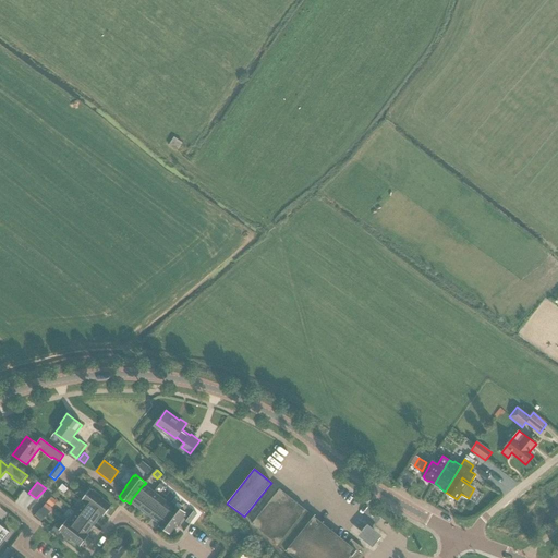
[(64,486),(63,485),(62,484),(61,486),(59,489),(64,494),(68,489),(64,486)]
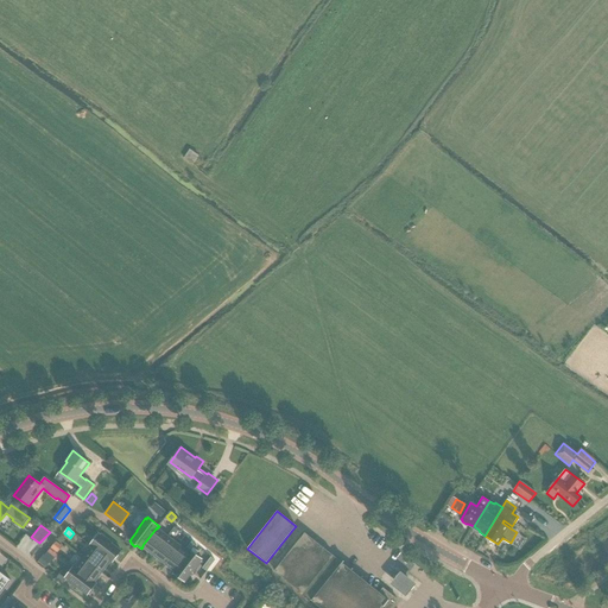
[(150,551),(153,555),(168,536),(157,529),(157,527),(143,545),(143,546),(144,546),(144,549),(147,552),(150,551)]
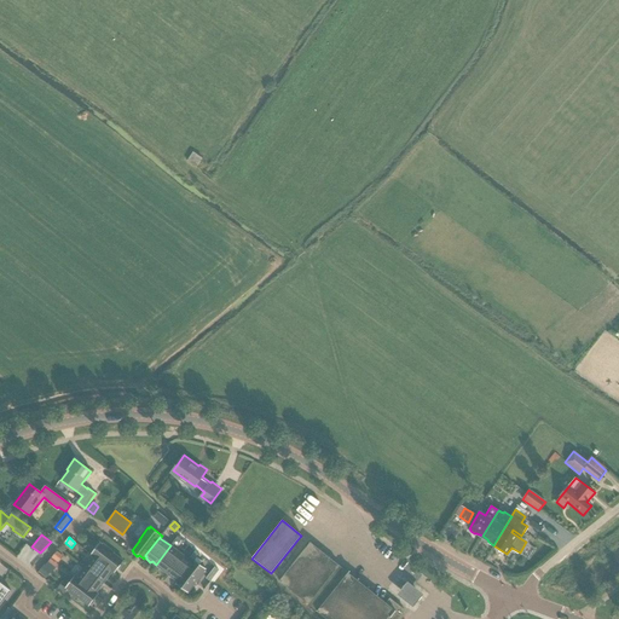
[(178,537),(175,541),(172,543),(173,544),(177,548),(180,545),(183,542),(178,537)]
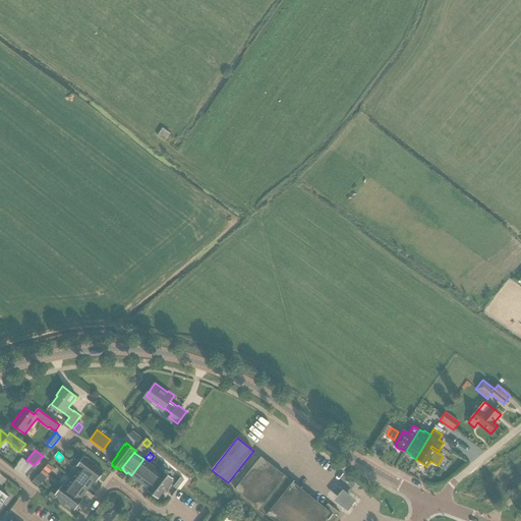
[(76,467),(78,468),(94,480),(97,482),(100,478),(101,478),(104,474),(103,473),(104,472),(96,466),(97,465),(85,457),(85,458),(84,457),(76,467)]
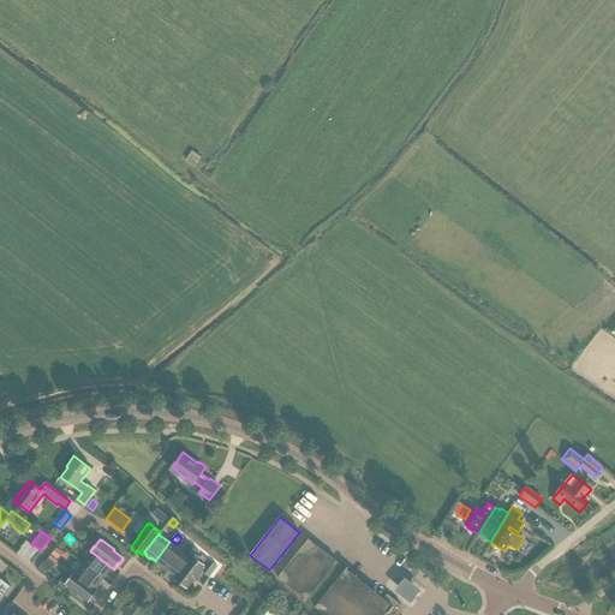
[(395,614),(402,607),(387,595),(383,599),(309,539),(278,578),(323,614),(395,614)]
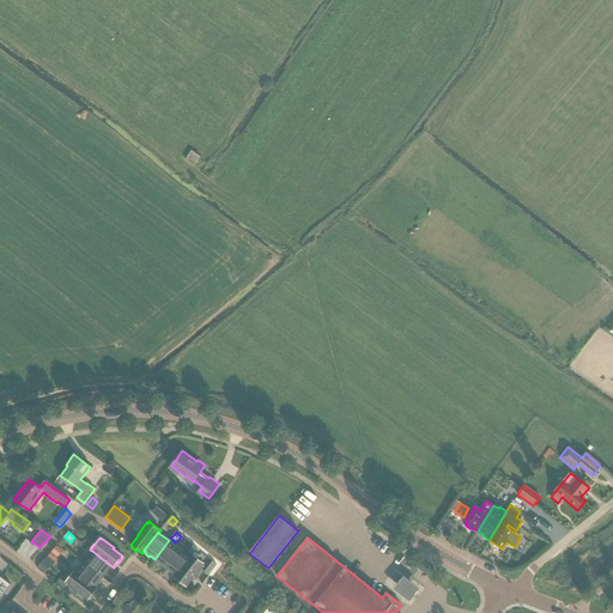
[(162,564),(167,568),(180,550),(169,540),(155,559),(156,559),(156,562),(159,565),(162,564)]
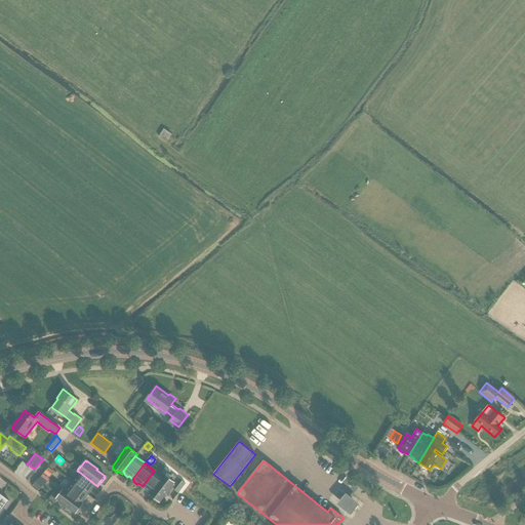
[(44,472),(43,473),(49,478),(54,473),(48,468),(44,472)]
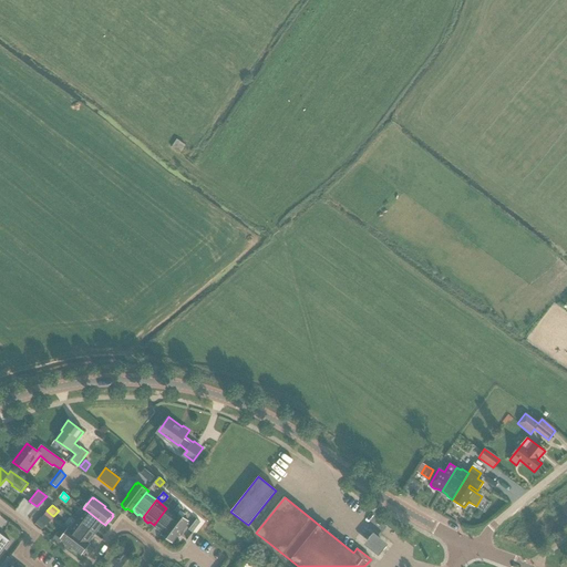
[(163,532),(163,533),(164,533),(177,516),(176,515),(166,508),(154,525),(157,528),(157,529),(161,533),(163,532)]
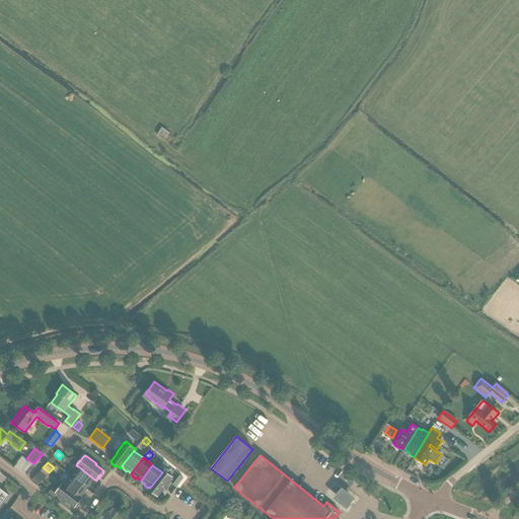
[(93,478),(78,466),(72,475),(87,488),(90,484),(91,484),(94,480),(93,478)]
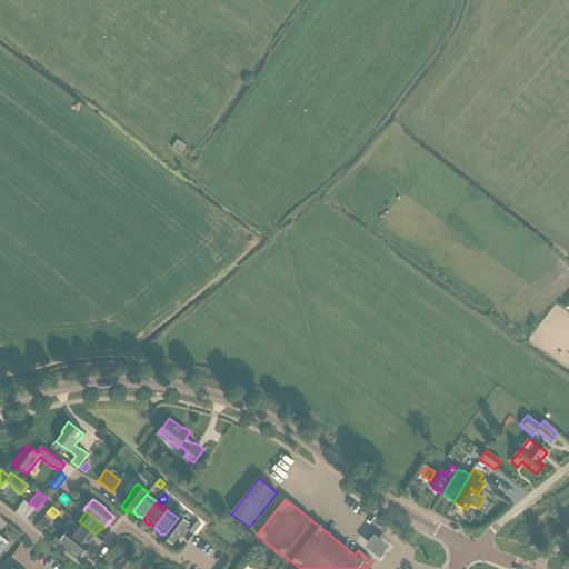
[(47,513),(45,517),(42,518),(42,519),(49,525),(53,519),(47,513)]
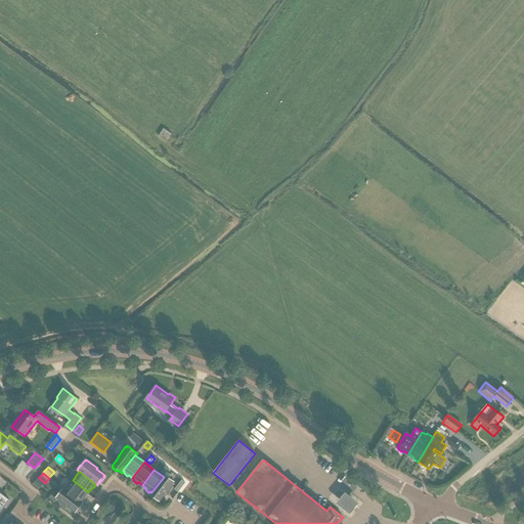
[(165,474),(163,476),(164,477),(151,492),(150,492),(148,494),(153,497),(153,498),(157,501),(158,500),(159,501),(165,493),(166,494),(174,484),(173,483),(174,482),(165,474)]
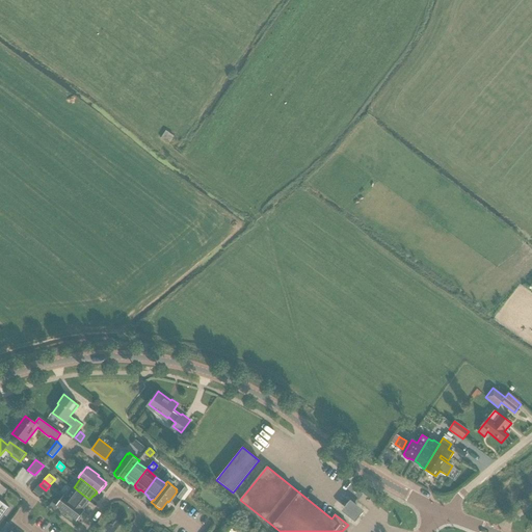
[(38,497),(40,497),(45,490),(38,485),(33,491),(38,497)]
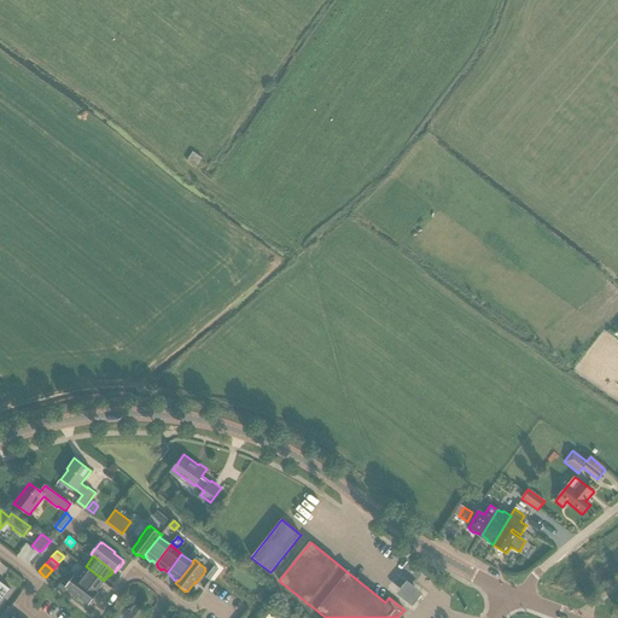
[(104,581),(86,566),(77,577),(95,592),(95,590),(98,590),(100,587),(100,584),(104,581)]
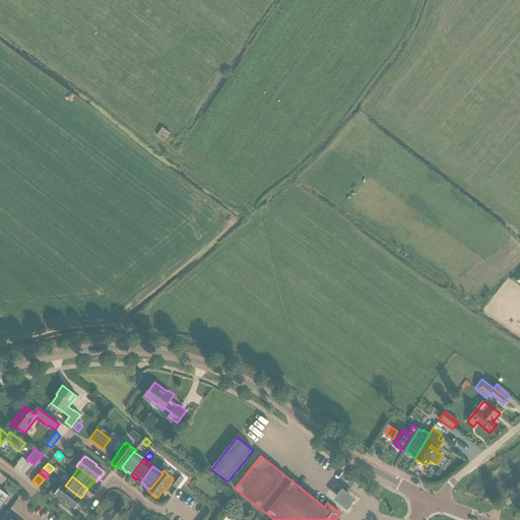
[(177,489),(184,479),(180,476),(173,486),(177,489)]
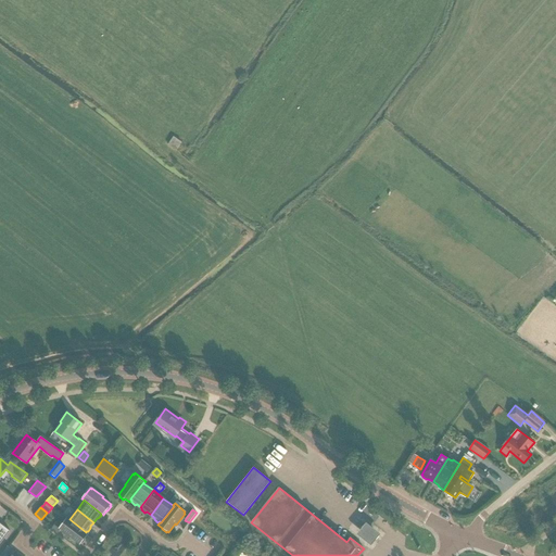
[(88,533),(86,532),(70,519),(67,517),(59,528),(61,529),(60,530),(71,539),(72,538),(80,544),(81,543),(83,543),(86,540),(85,538),(88,533)]
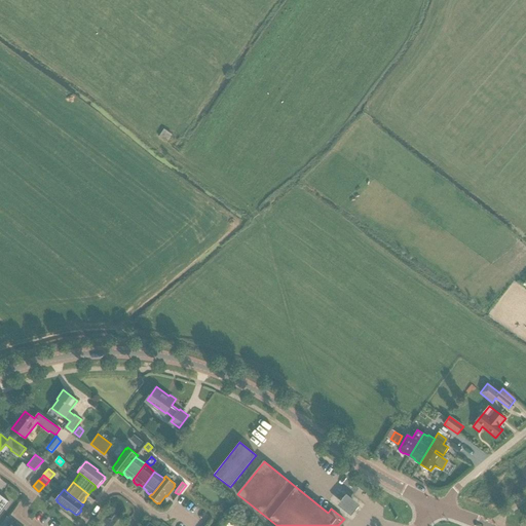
[(347,493),(338,504),(353,516),(362,504),(347,493)]
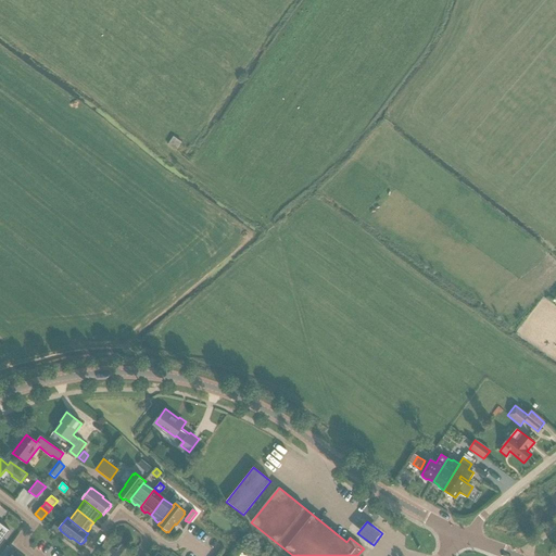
[(0,542),(8,532),(8,533),(10,531),(0,522),(0,542)]
